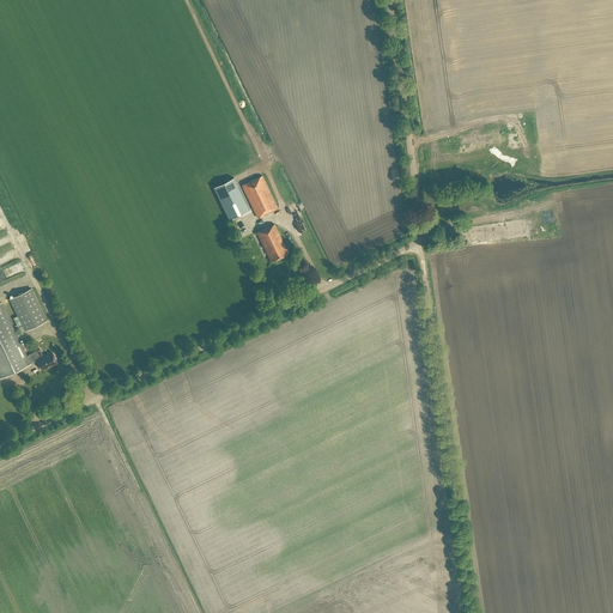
[(278,208),(262,175),(241,186),(258,218),(278,208)]
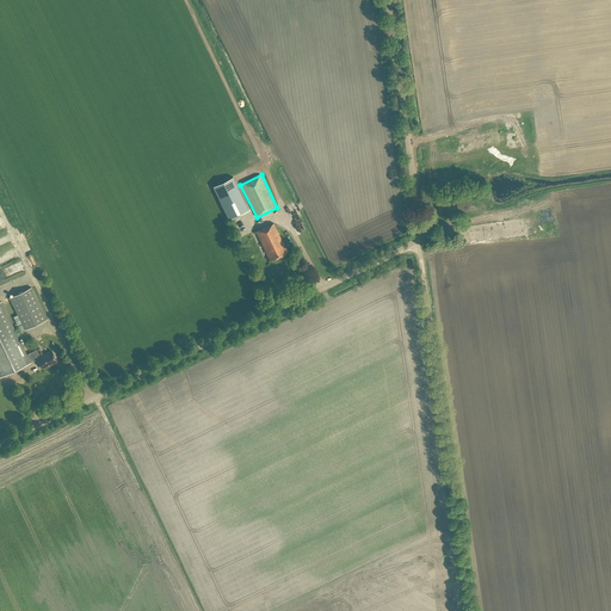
[(248,210),(233,177),(213,186),(229,220),(248,210)]
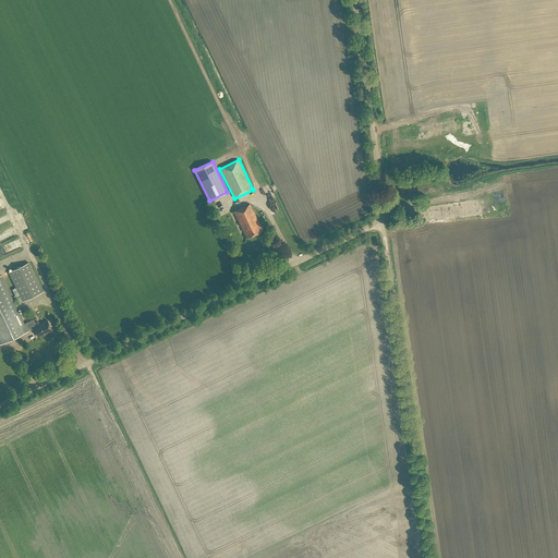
[(250,204),(233,211),(246,238),(263,230),(250,204)]
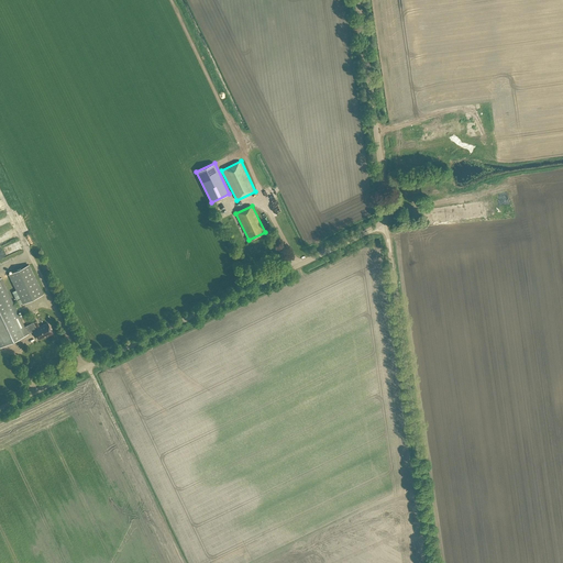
[(0,236),(8,240),(11,230),(7,228),(0,225),(0,236)]
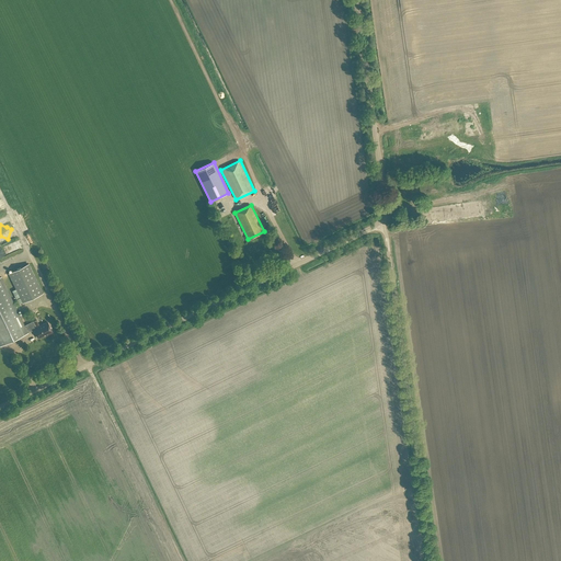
[(9,273),(23,302),(43,294),(29,264),(9,273)]
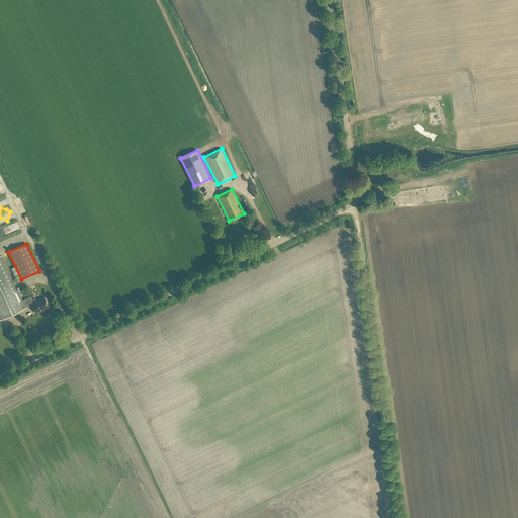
[(1,256),(0,256),(0,320),(25,308),(31,305),(35,312),(44,308),(45,309),(49,307),(44,297),(33,303),(30,296),(22,300),(1,256)]
